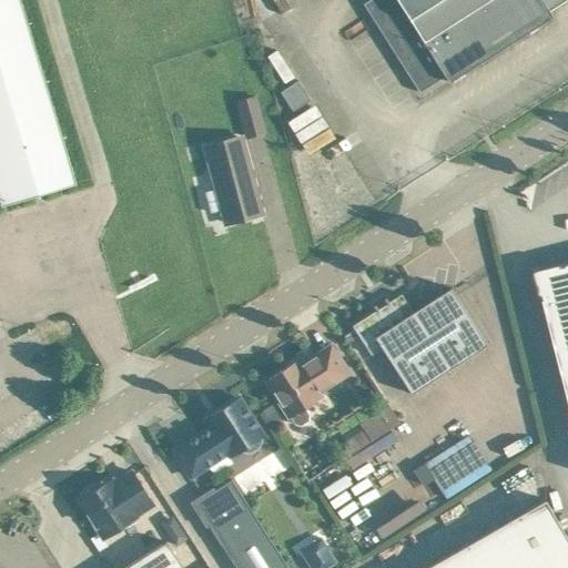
[(0,0),(0,202),(1,205),(75,183),(20,0),(0,0)]
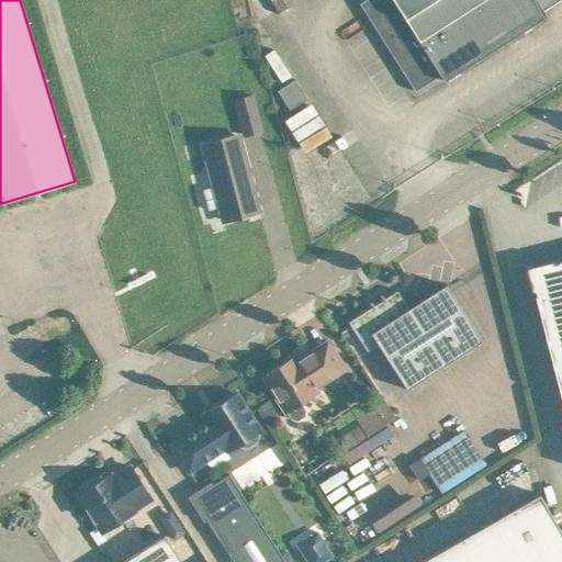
[(368,0),(360,6),(415,92),(438,78),(441,83),(547,18),(543,11),(560,0),(368,0)]
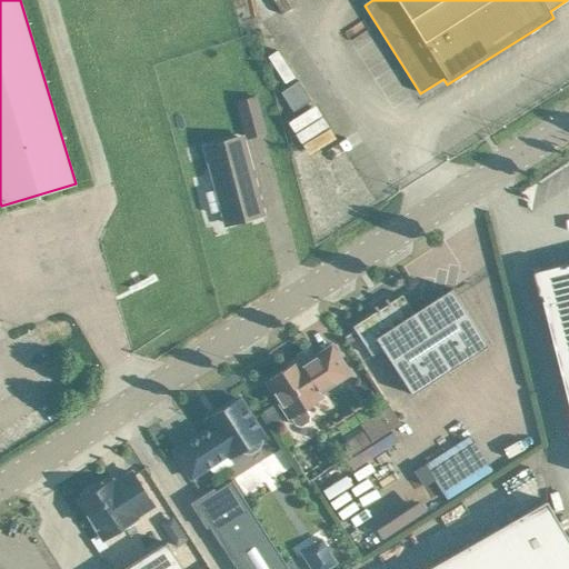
[(299,80),(281,92),(293,112),(311,100),(299,80)]
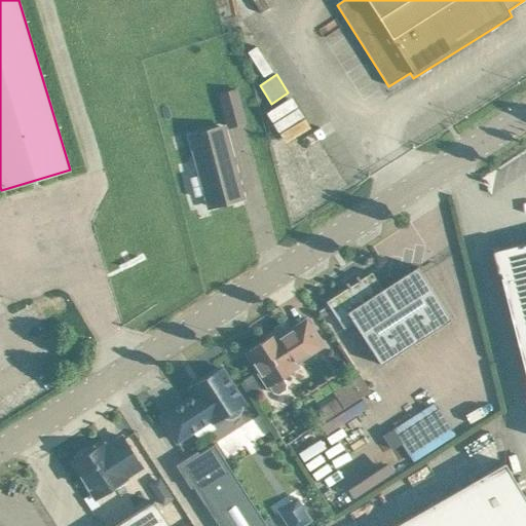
[(246,122),(239,103),(236,89),(220,94),(223,107),(228,127),(246,122)]
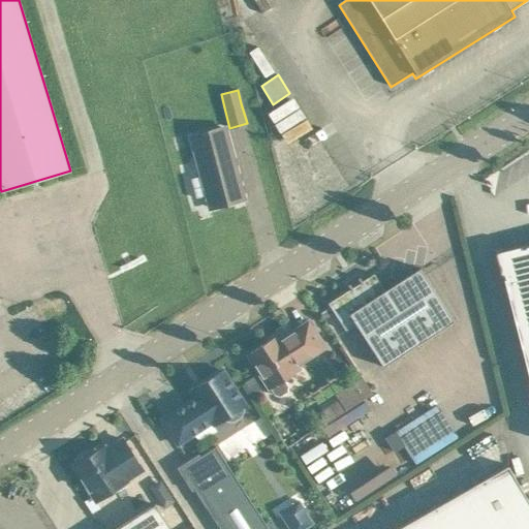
[(224,126),(189,135),(199,177),(191,179),(196,198),(206,196),(209,209),(244,198),(224,126)]
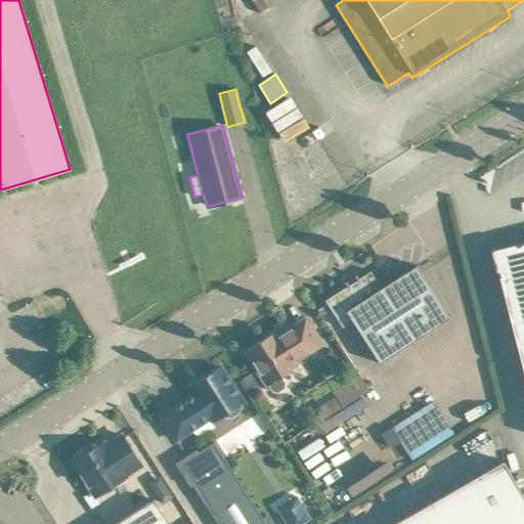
[(333,187),(357,174),(352,166),(328,178),(333,187)]
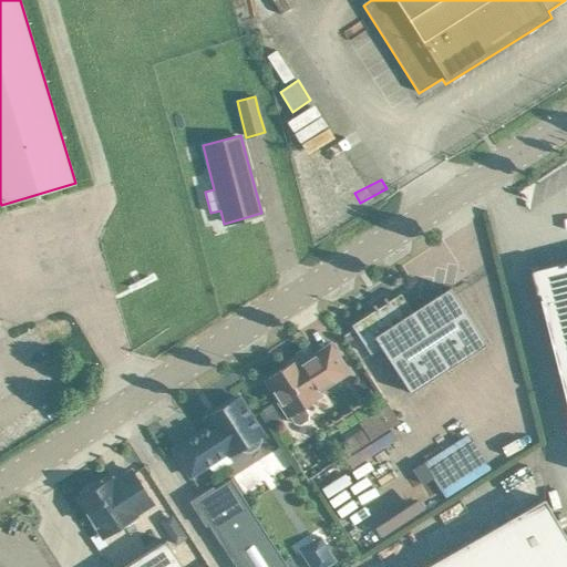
[(566,404),(566,263),(548,268),(550,272),(534,276),(566,404)]
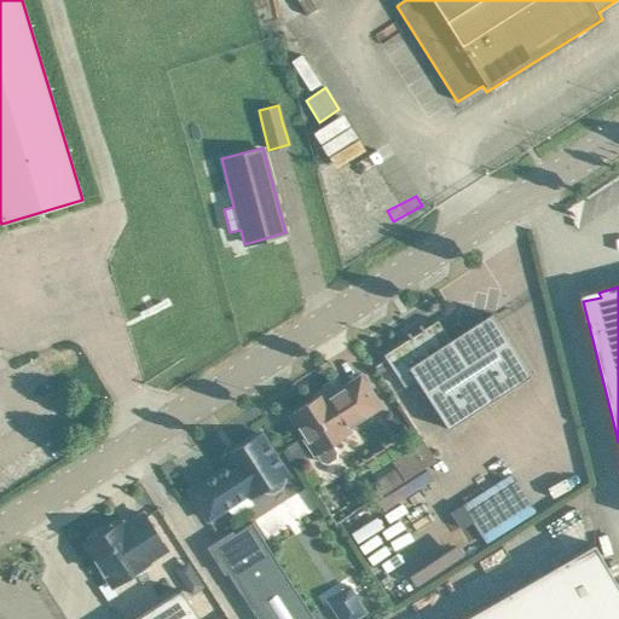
[(531,376),(504,334),(491,313),(450,340),(438,320),(423,329),(422,328),(420,329),(421,330),(412,336),(411,335),(409,336),(410,339),(383,354),(404,387),(416,380),(447,429),(531,376)]
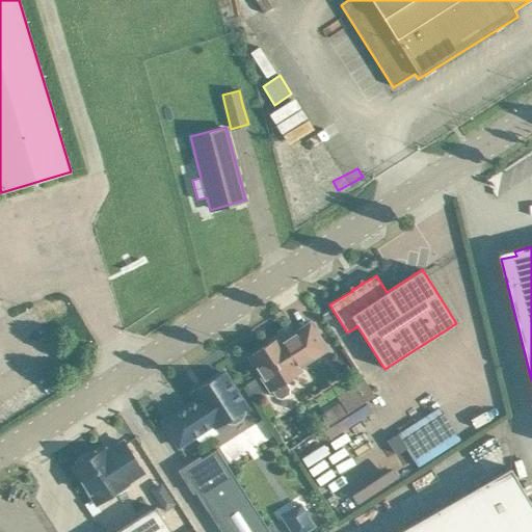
[(248,357),(260,375),(270,391),(272,390),(276,397),(282,398),(289,394),(290,389),(285,381),(300,371),(298,368),(327,349),(321,340),(311,322),(282,341),(278,338),(248,357)]
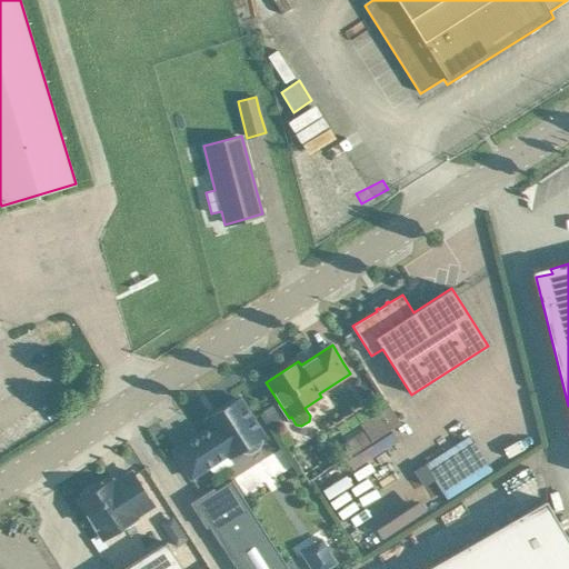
[(176,452),(191,478),(228,455),(230,457),(242,449),(246,452),(251,452),(259,447),(261,442),(260,438),(263,436),(240,399),(206,420),(211,429),(176,452)]
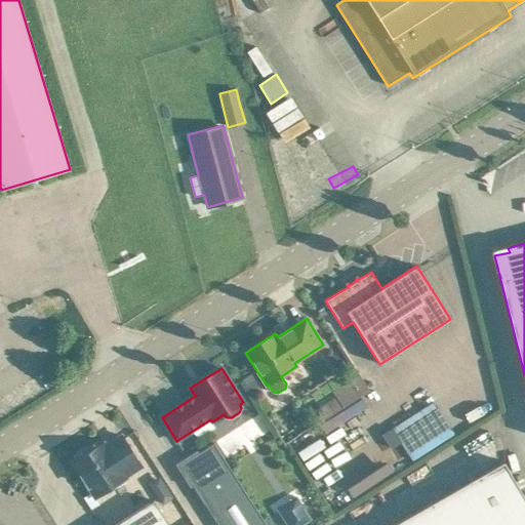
[(333,394),(314,406),(322,419),(368,390),(358,374),(331,391),(333,394)]
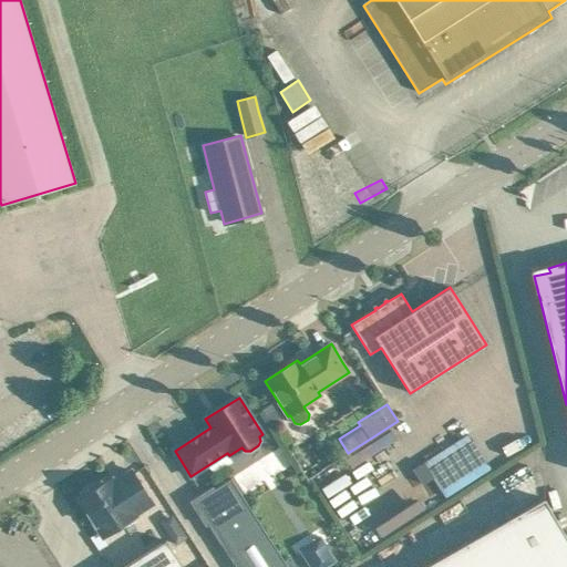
[(454,487),(505,465),(487,426),(436,450),(454,487)]
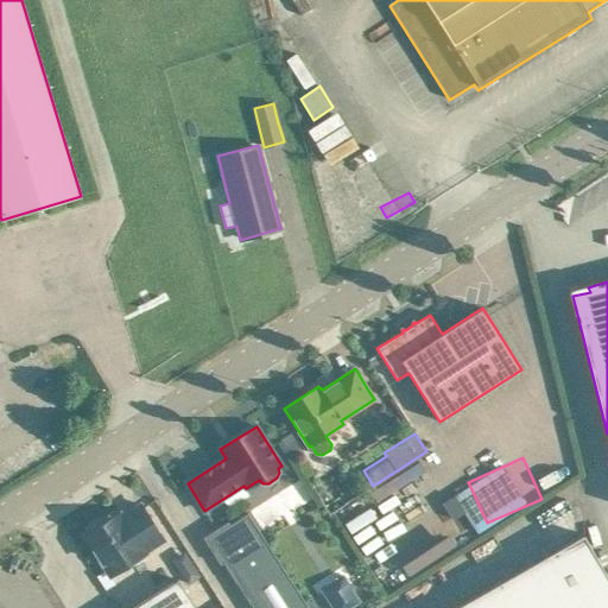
[(454,495),(442,504),(453,519),(464,512),(454,495)]
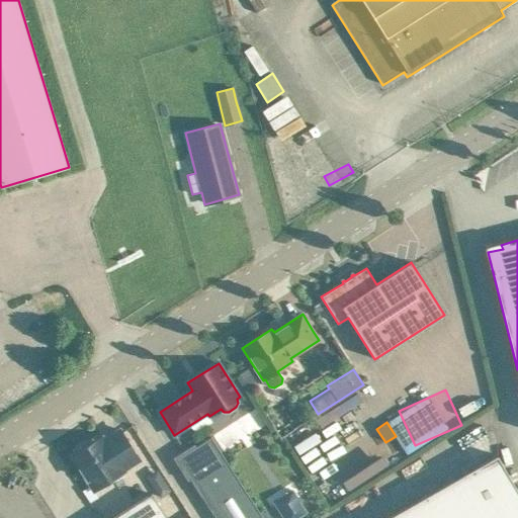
[(102,437),(72,456),(94,491),(123,471),(122,470),(139,459),(120,430),(104,441),(102,437)]
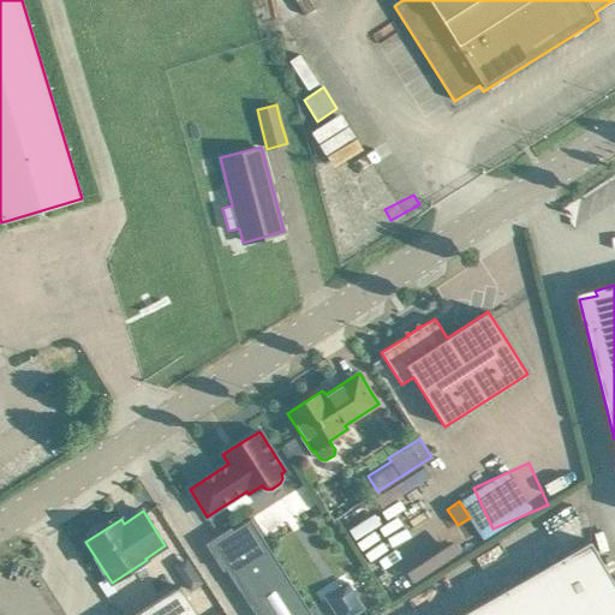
[(312,614),(251,519),(210,545),(256,614),(312,614)]
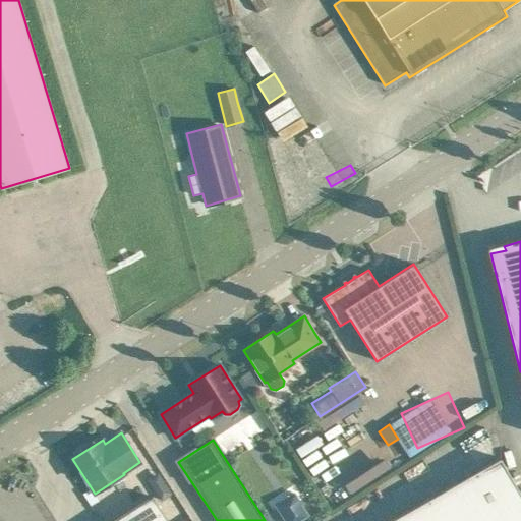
[(520,520),(520,496),(500,459),(389,520),(520,520)]
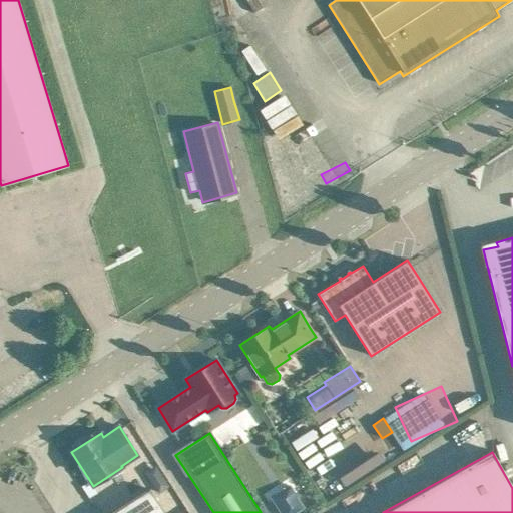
[(168,485),(162,476),(157,479),(153,488),(157,493),(168,485)]
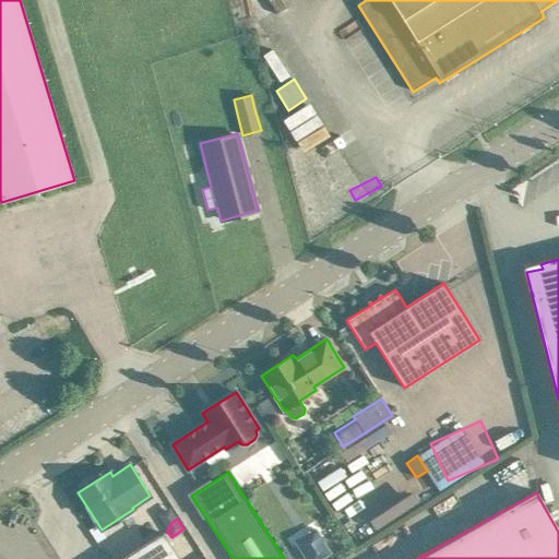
[(316,528),(295,542),(306,558),(320,558),(331,552),(316,528)]
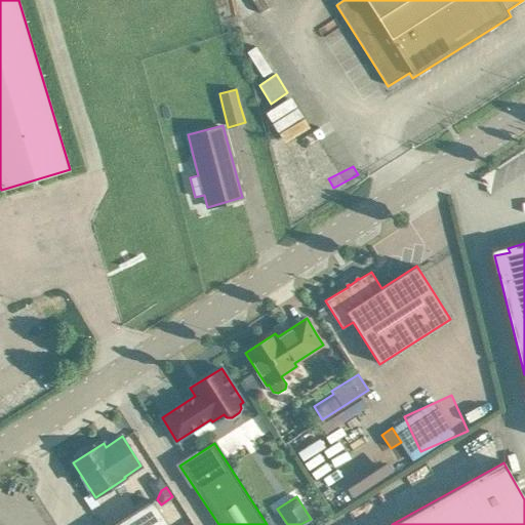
[(169,524),(154,500),(115,524),(169,524)]
